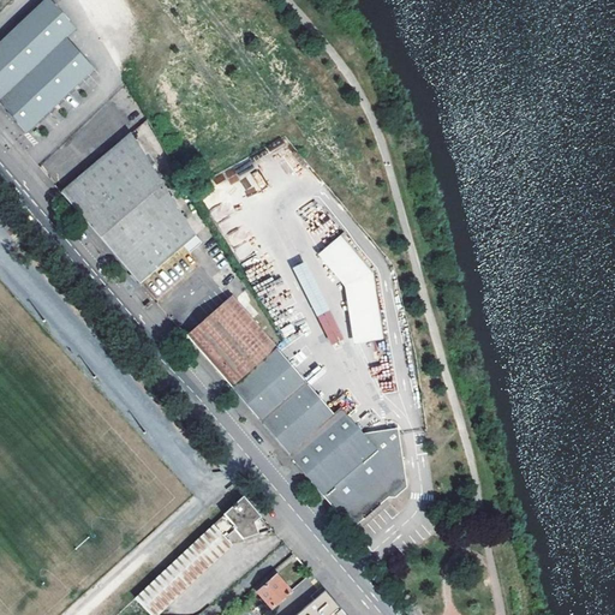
[(0,100),(0,101),(28,132),(99,69),(71,39),(81,30),(53,0),(47,0),(0,42),(0,100)]
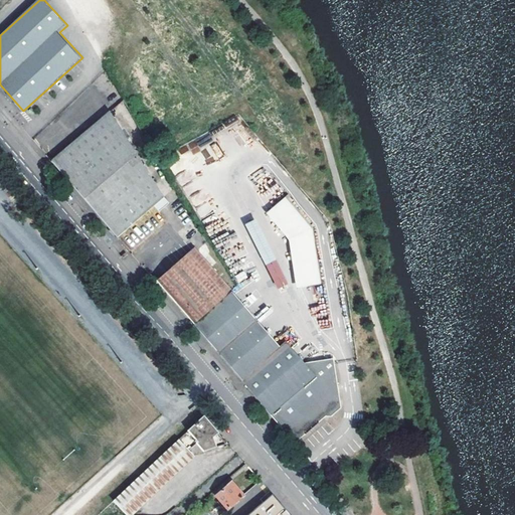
[(154,206),(164,197),(110,112),(51,161),(112,230),(118,237),(122,233),(154,206)]
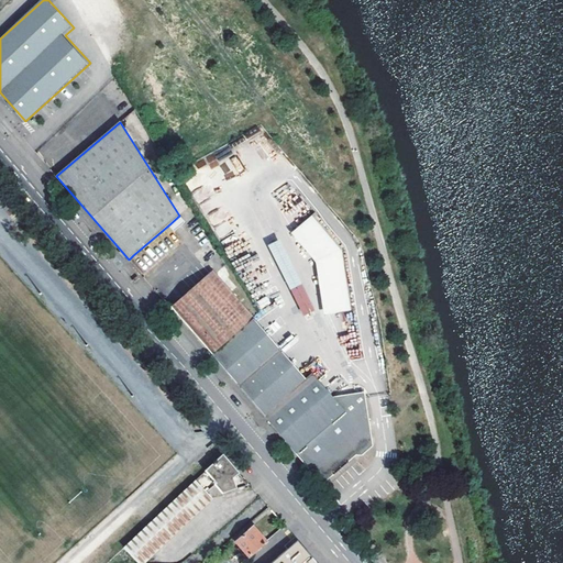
[(312,214),(290,233),(318,267),(324,316),(353,310),(344,252),(312,214)]
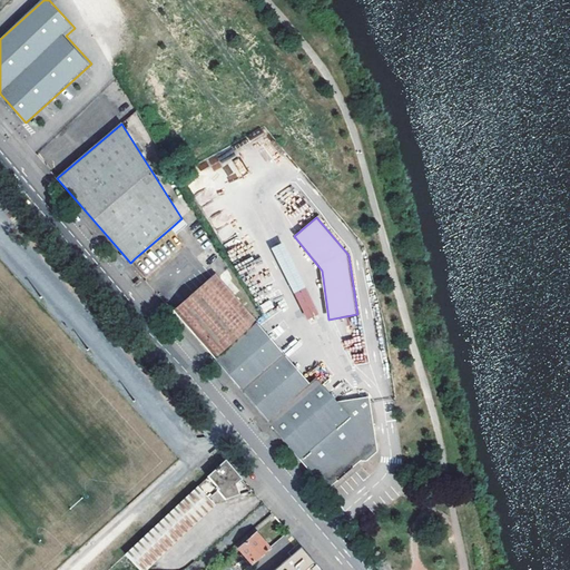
[(175,233),(186,223),(182,218),(170,228),(175,233)]
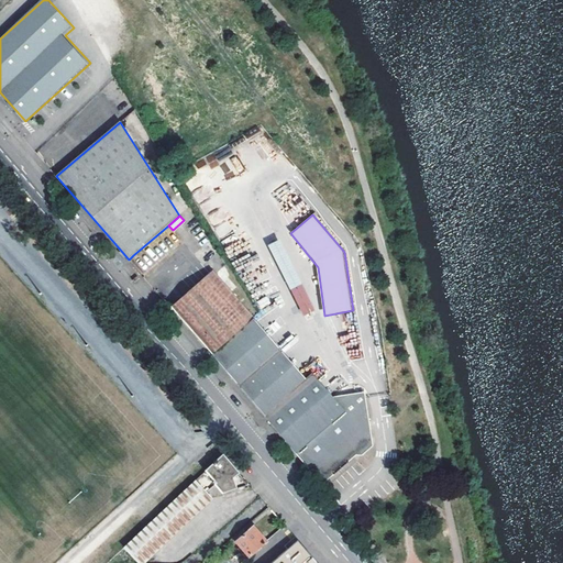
[(267,245),(304,316),(315,310),(279,240),(267,245)]
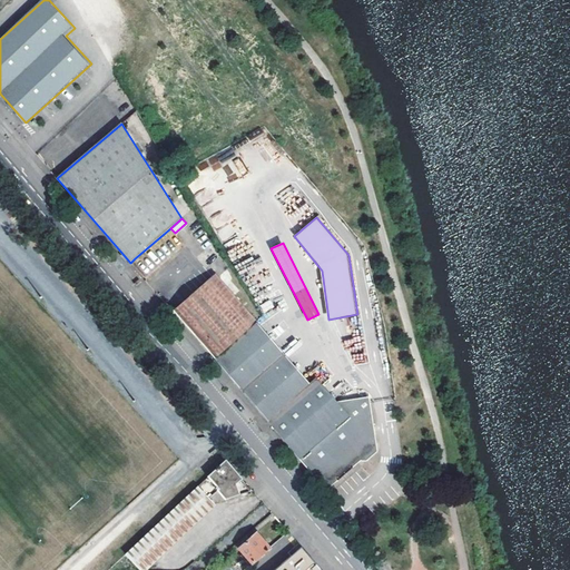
[(174,310),(215,357),(254,322),(215,275),(188,296),(174,310)]
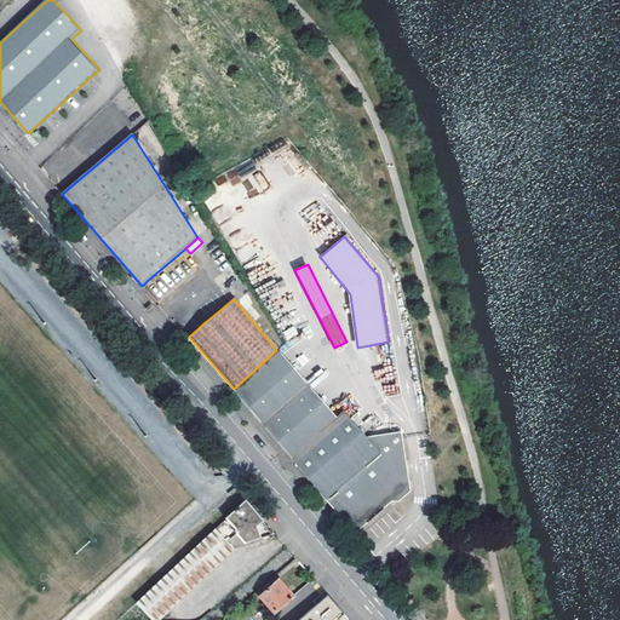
[(305,382),(277,351),(235,390),(292,458),(337,415),(305,382)]
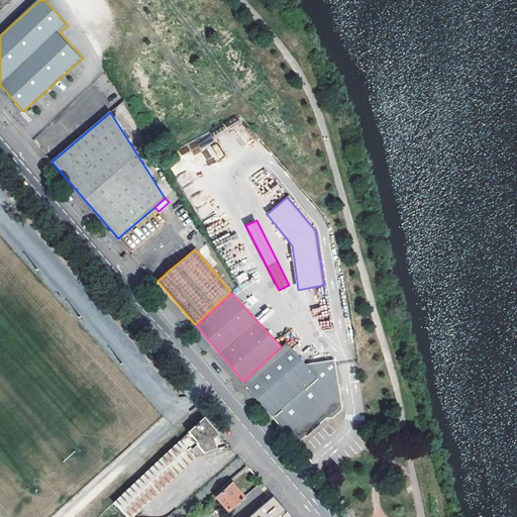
[(339,384),(335,365),(311,369),(306,364),(287,342),(281,346),(243,382),(297,443),(342,403),(339,384)]
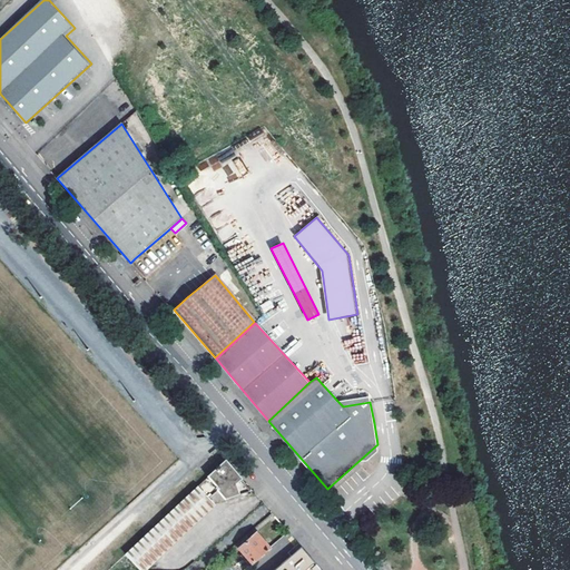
[(369,396),(337,401),(343,406),(370,402),(369,396)]
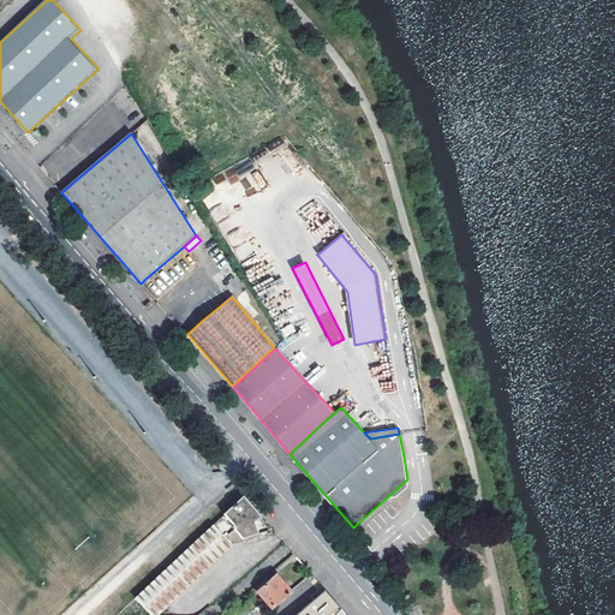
[(262,517),(244,496),(224,514),(236,527),(233,529),(243,539),(258,535),(256,521),(262,517)]
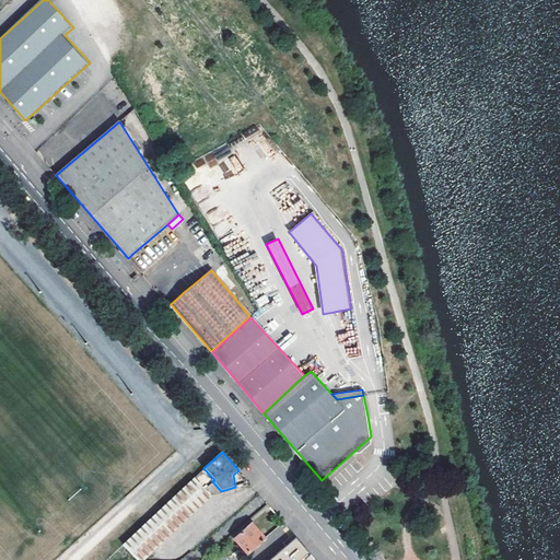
[(139,559),(209,496),(193,479),(123,545),(136,559),(139,559)]
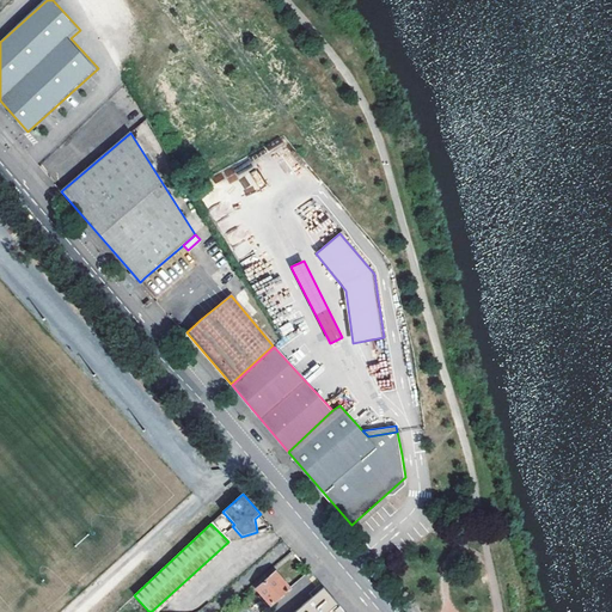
[(261,594),(263,597),(270,605),(288,589),(276,574),(257,589),(261,594)]
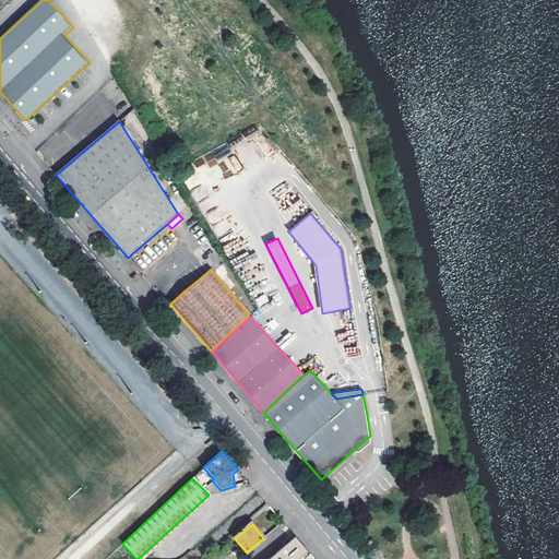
[(135,558),(122,544),(106,558),(135,558)]
